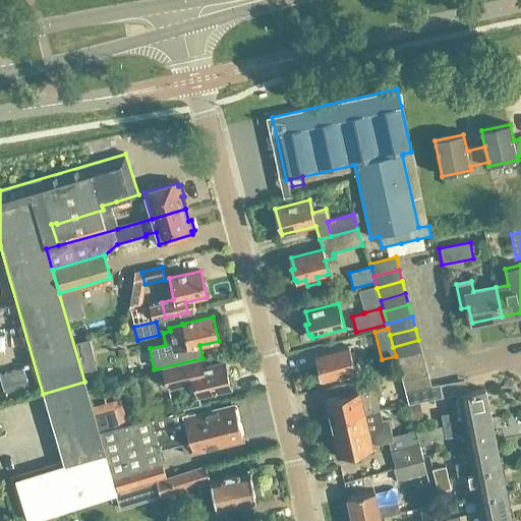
[(90,340),(76,343),(82,371),(96,368),(90,340)]
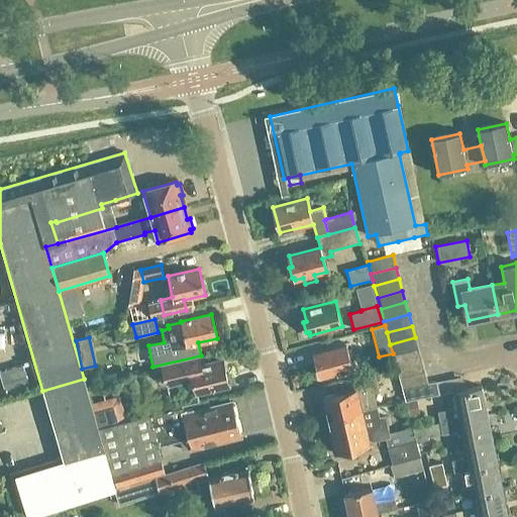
[(418,349),(415,337),(390,344),(393,353),(393,355),(418,349)]
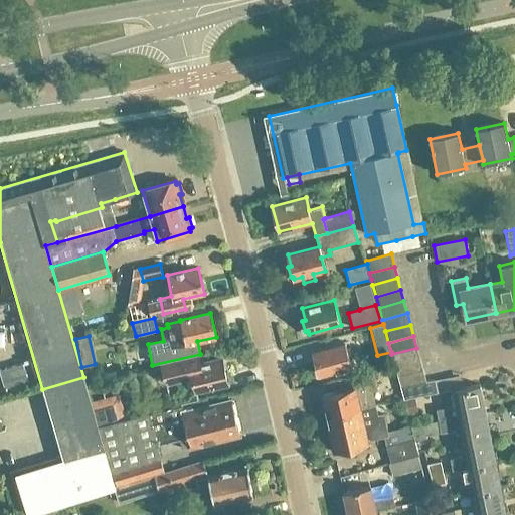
[(351,367),(345,343),(313,351),(319,375),(334,371),(335,375),(347,372),(346,368),(351,367)]
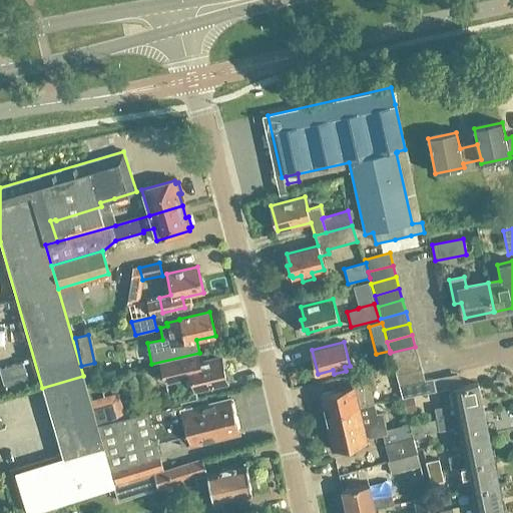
[(418,358),(415,347),(390,353),(393,365),(418,358)]
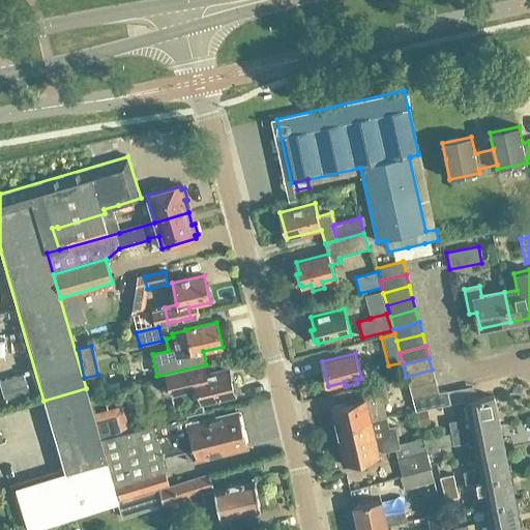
[(234,398),(228,370),(207,375),(205,366),(166,377),(170,394),(188,390),(193,406),(174,409),(176,419),(186,417),(203,413),(201,406),(234,398)]
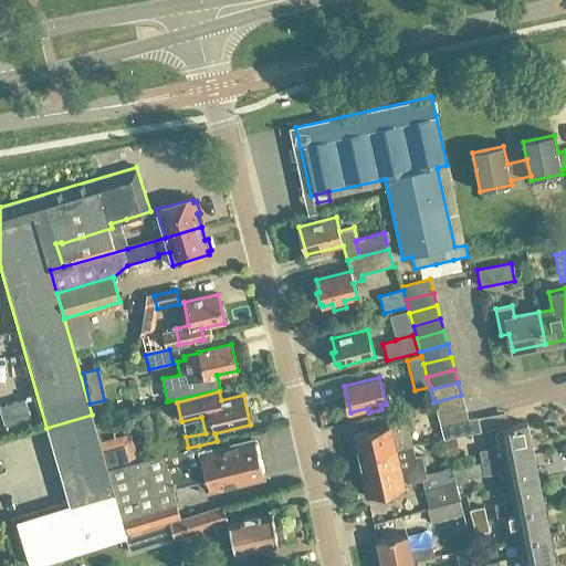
[(464,408),(461,395),(433,402),(437,416),(464,408)]
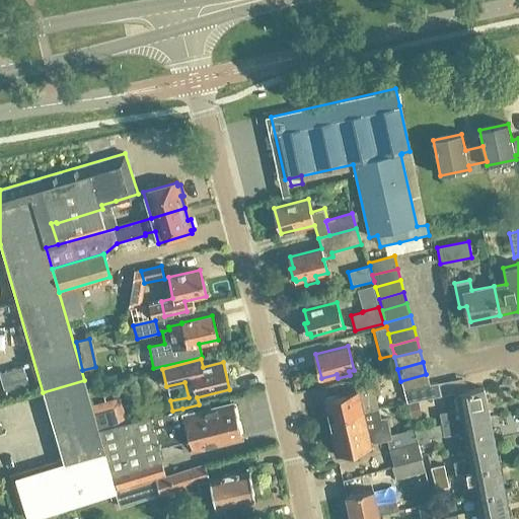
[(24,367),(0,373),(0,376),(5,396),(30,389),(24,367)]
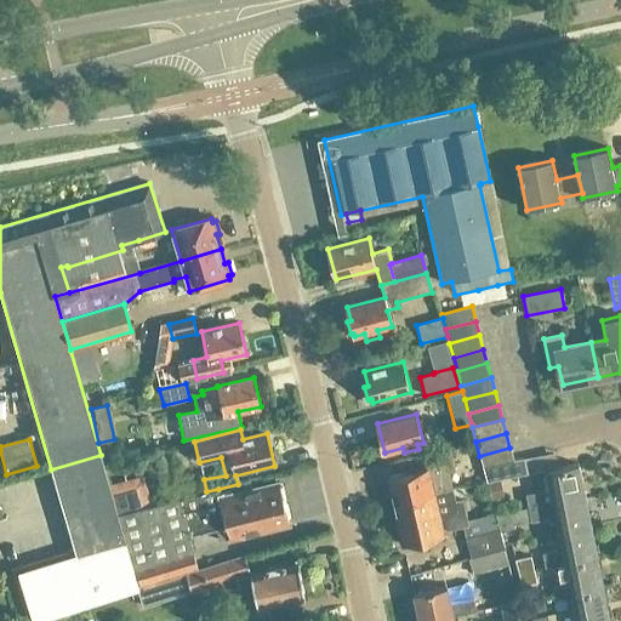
[(513,461),(510,448),(479,456),(483,467),(513,461)]
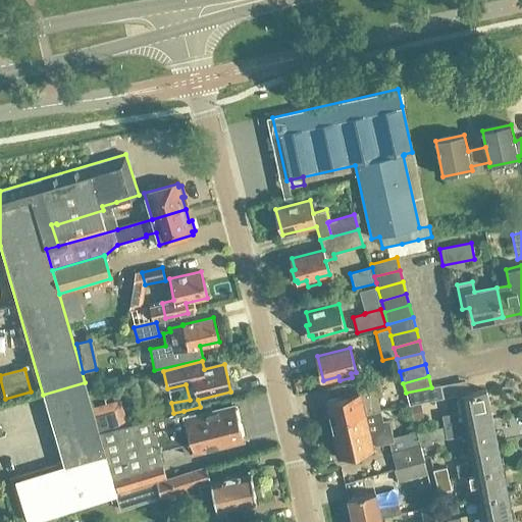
[(382,419),(377,396),(382,395),(379,379),(357,384),(359,395),(326,402),(332,430),(382,419)]
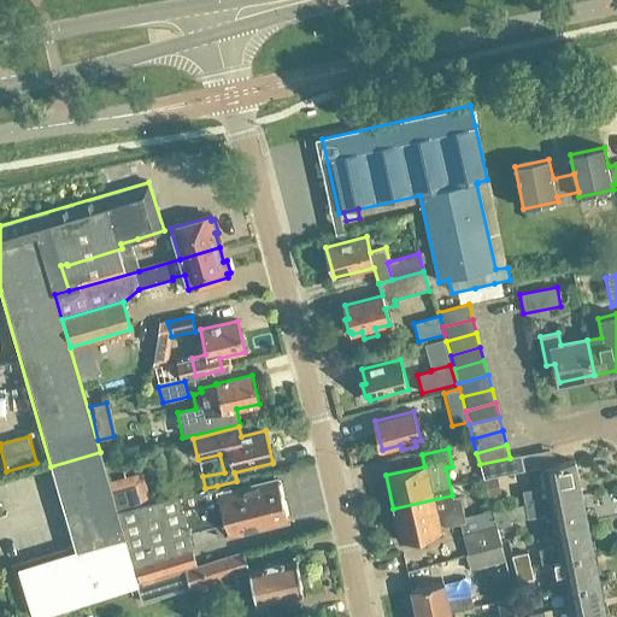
[(109,481),(100,452),(51,466),(64,510),(112,495),(109,481)]
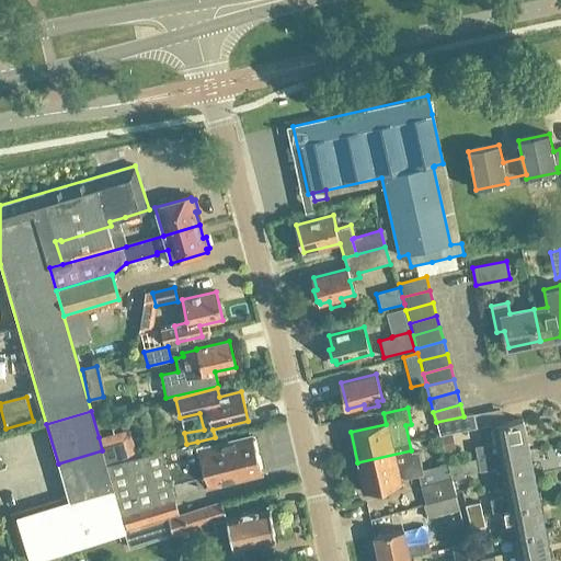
[(476,427),(472,414),(464,416),(436,422),(439,435),(476,427)]
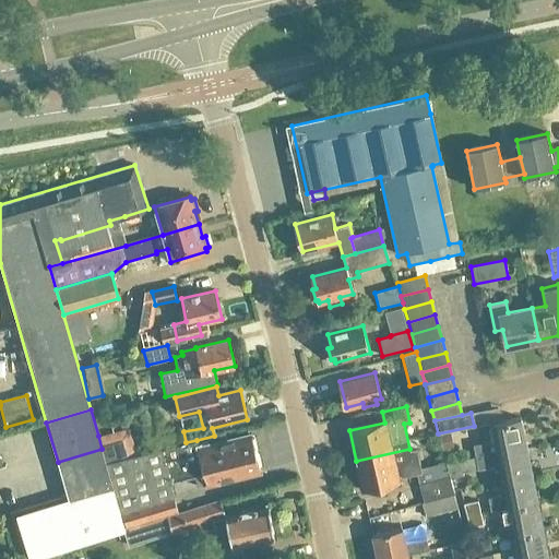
[(476,456),(526,445),(521,418),(492,424),(494,425),(489,426),(492,440),(474,444),(476,456)]
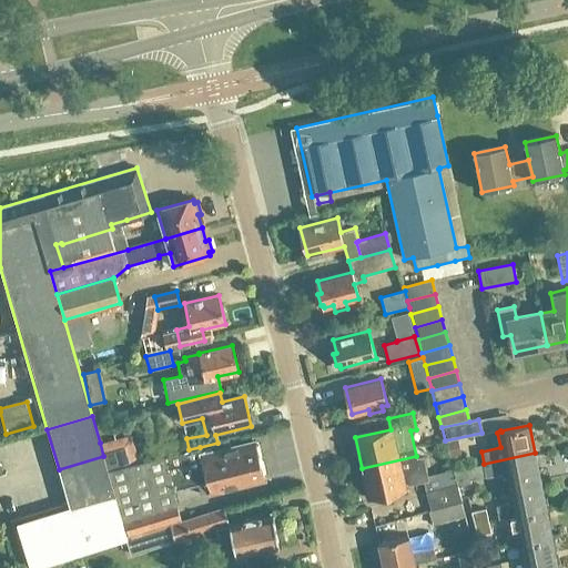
[(132,436),(100,443),(103,456),(108,472),(139,464),(132,436)]
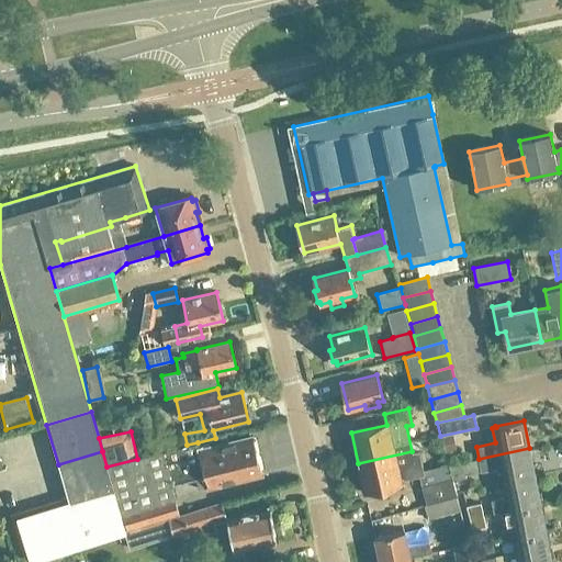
[(173,434),(157,438),(160,452),(177,448),(173,434)]
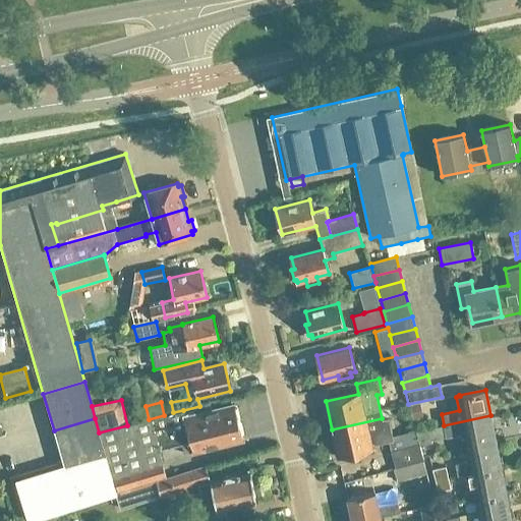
[(116,495),(117,494),(166,477),(158,451),(181,445),(190,443),(193,452),(243,439),(234,405),(186,417),(183,410),(173,412),(164,415),(149,419),(127,425),(99,432),(116,495)]
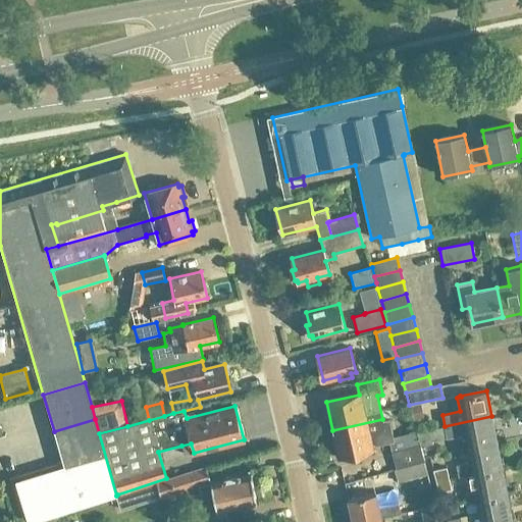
[(471,448),(497,442),(491,416),(445,426),(445,427),(418,432),(421,447),(433,444),(433,441),(468,434),(471,448)]
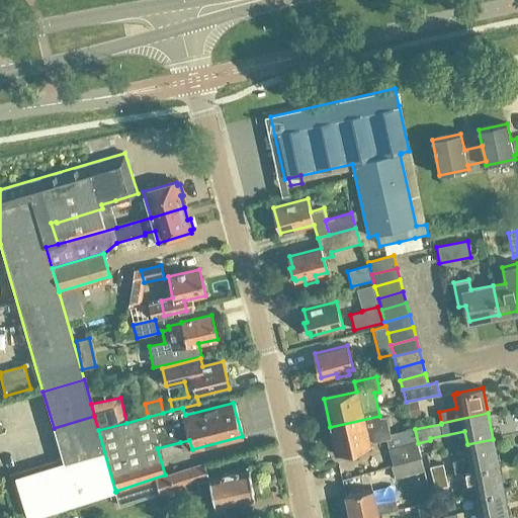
[(27,517),(28,517),(115,492),(98,430),(94,416),(54,428),(64,462),(15,477),(27,517)]
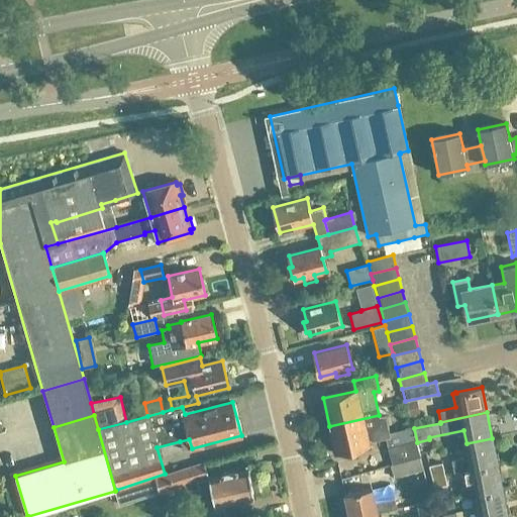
[(390,437),(385,417),(379,418),(379,415),(329,426),(335,454),(370,446),(369,442),(390,437)]
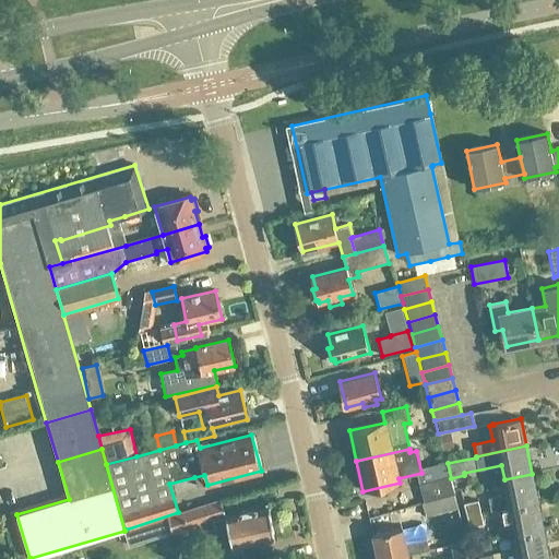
[(537,501),(532,474),(504,479),(504,482),(501,483),(503,495),(489,498),(491,510),(510,508),(510,507),(537,501)]
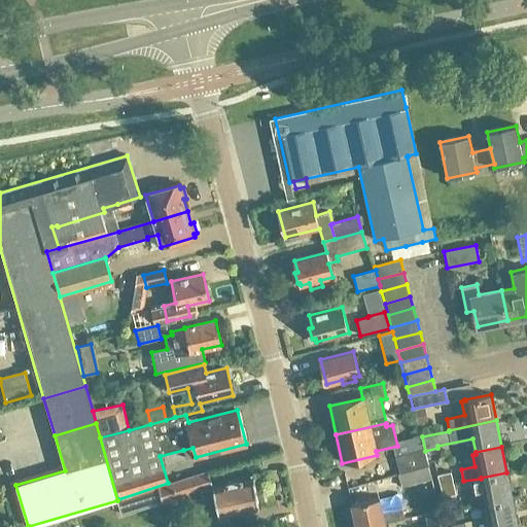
[(192,448),(183,450),(185,460),(196,457),(192,448)]
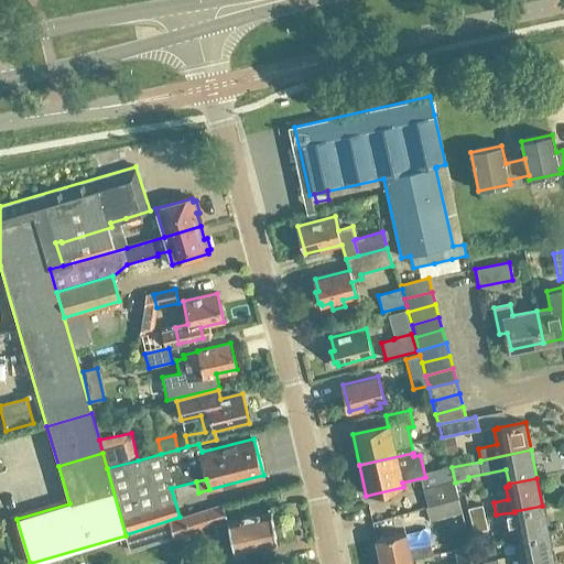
[(458,498),(454,480),(423,489),(427,507),(457,499),(458,498)]
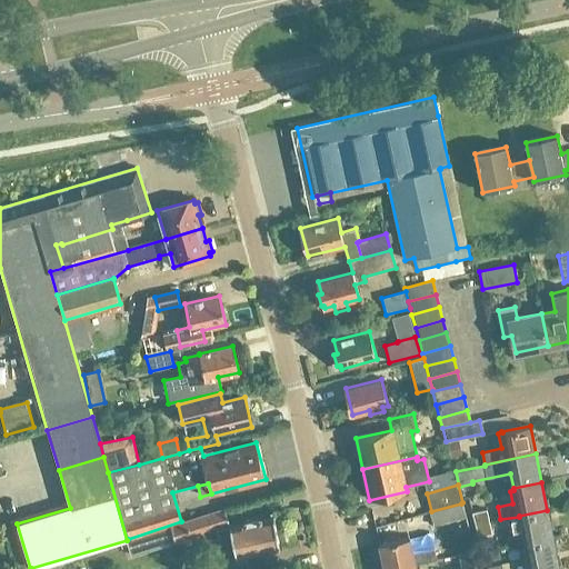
[(429,512),(433,526),(466,517),(461,503),(431,511),(429,512)]
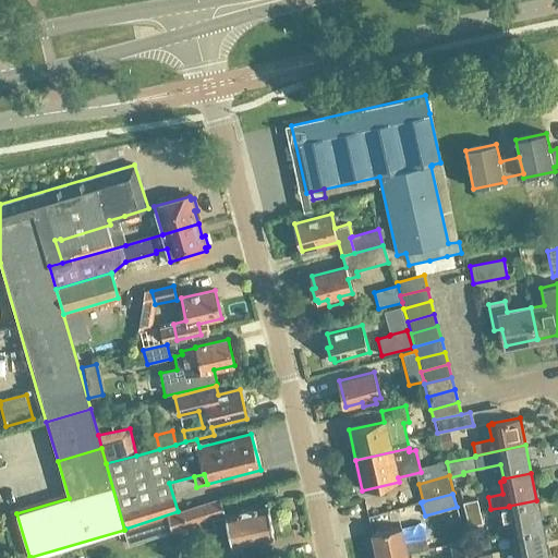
[(280,532),(277,520),(271,521),(268,510),(269,510),(268,506),(256,509),(255,507),(238,511),(239,512),(226,516),(220,499),(178,512),(178,511),(125,529),(130,545),(209,520),(214,518),(220,548),(231,545),(231,546),(266,538),(268,540),(273,538),(274,536),(274,534),(280,532)]
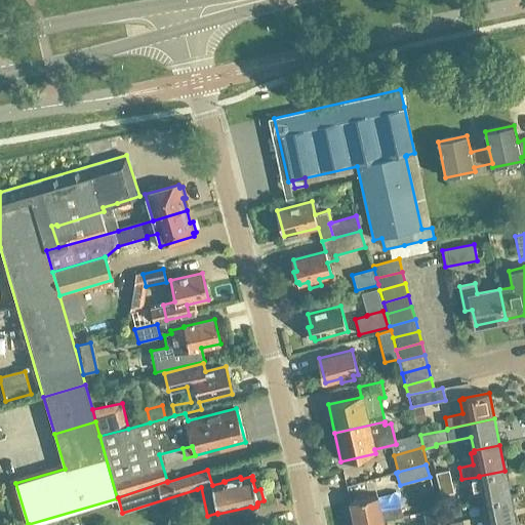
[(451,482),(449,470),(435,473),(439,484),(451,482)]
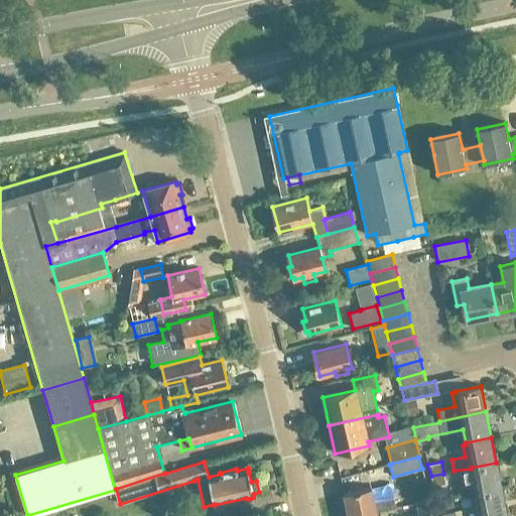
[(471,468),(471,469),(476,493),(501,488),(496,463),(471,468)]
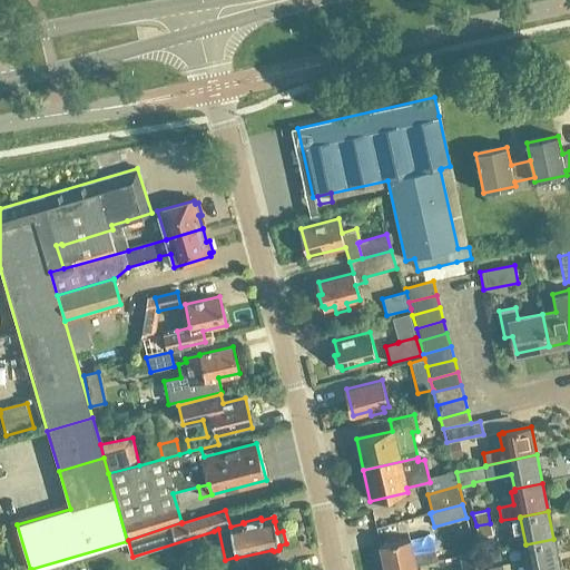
[(493,534),(490,523),(477,526),(480,537),(493,534)]
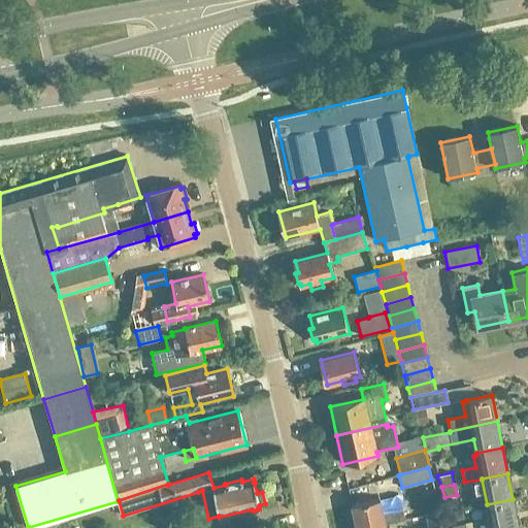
[(383,513),(380,498),(352,504),(356,527),(364,527),(386,524),(405,519),(402,508),(383,513)]
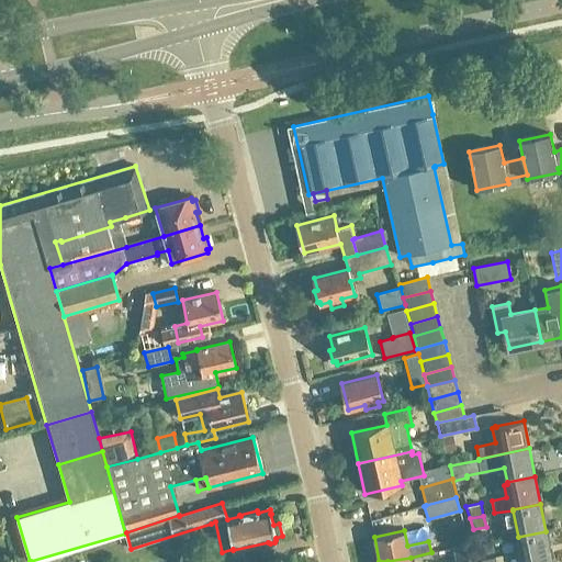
[(534,561),(551,559),(546,531),(518,537),(521,553),(505,557),(505,555),(482,561),(481,561),(534,561)]
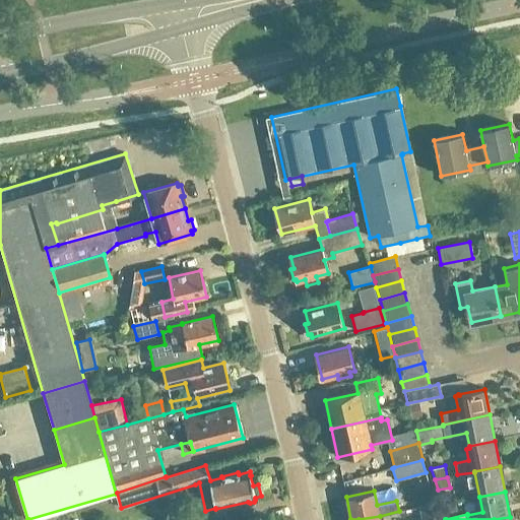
[(436,519),(433,505),(420,507),(423,519),(436,519)]
